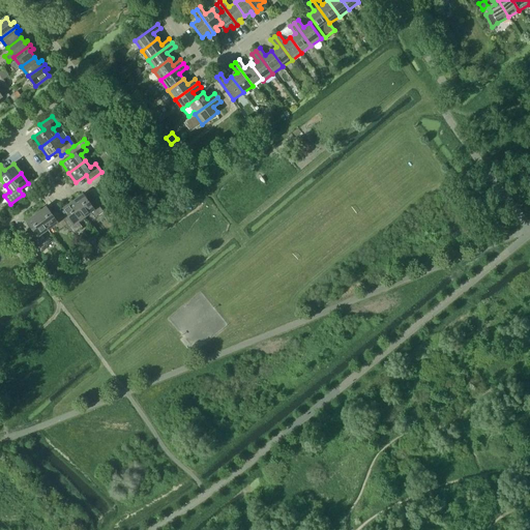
[(83,194),(72,201),(85,217),(91,213),(95,218),(104,212),(95,200),(90,204),(83,194)]
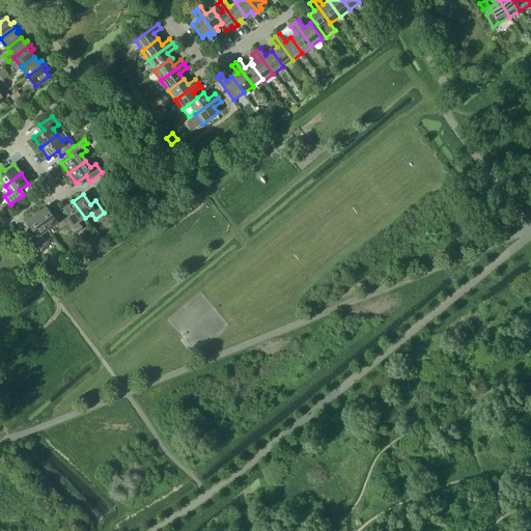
[(65,222),(66,225),(74,234),(82,228),(79,223),(85,218),(73,201),(63,208),(71,218),(65,222)]
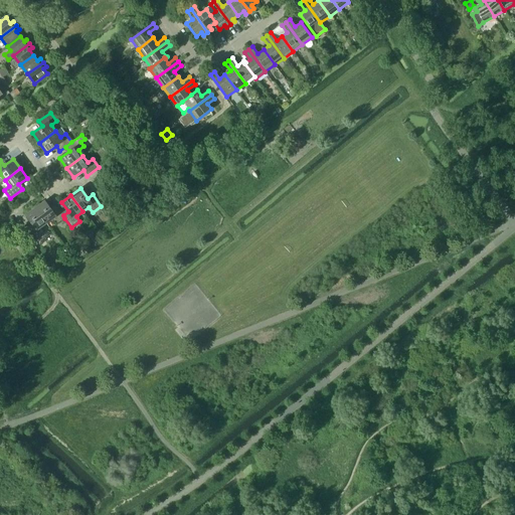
[(35,207),(46,223),(53,219),(56,224),(64,218),(63,215),(56,206),(51,210),(44,200),(35,207)]
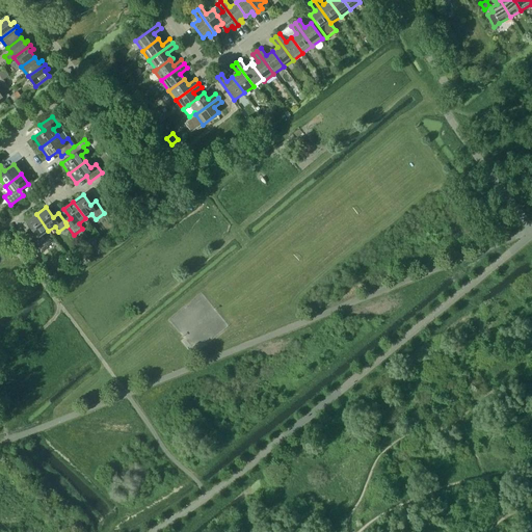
[(48,231),(36,214),(26,221),(33,232),(28,235),(37,247),(46,241),(42,236),(48,231)]
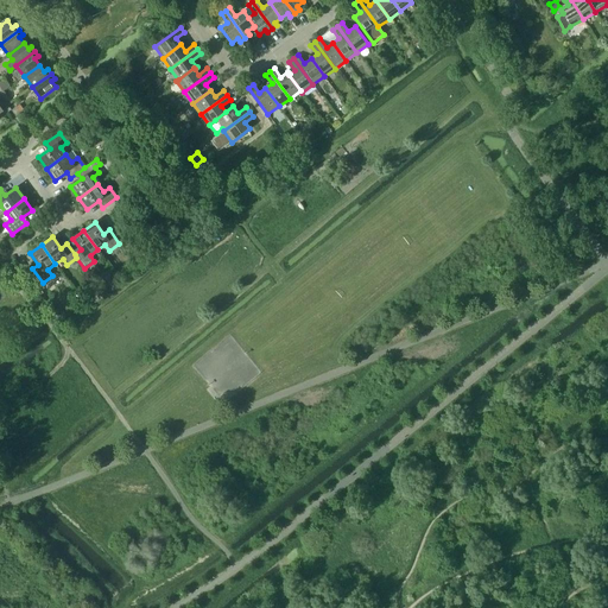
All buildings are outlined.
